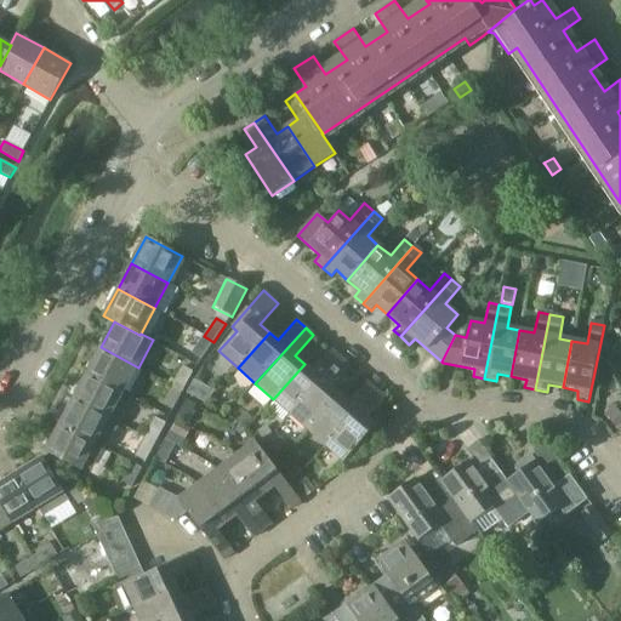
[(201,360),(214,342),(204,336),(192,353),(201,360)]
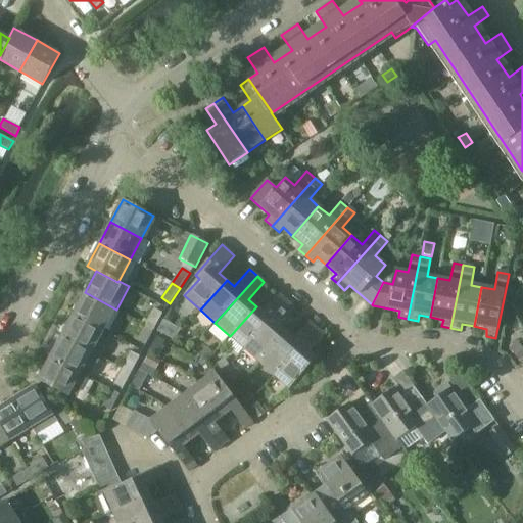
[(104,331),(116,310),(85,292),(73,315),(104,331)]
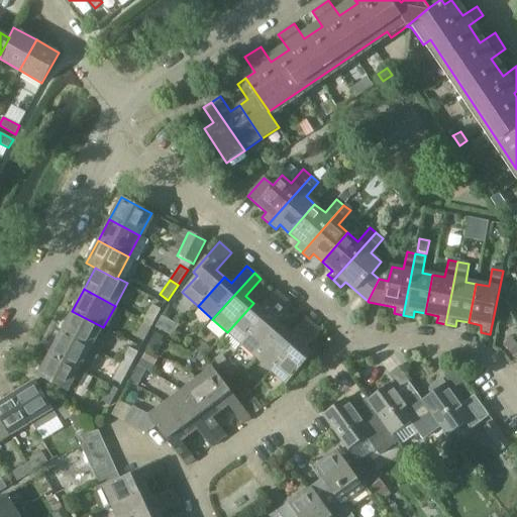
[(262,310),(253,303),(227,332),(242,345),(284,299),(277,293),(262,310)]
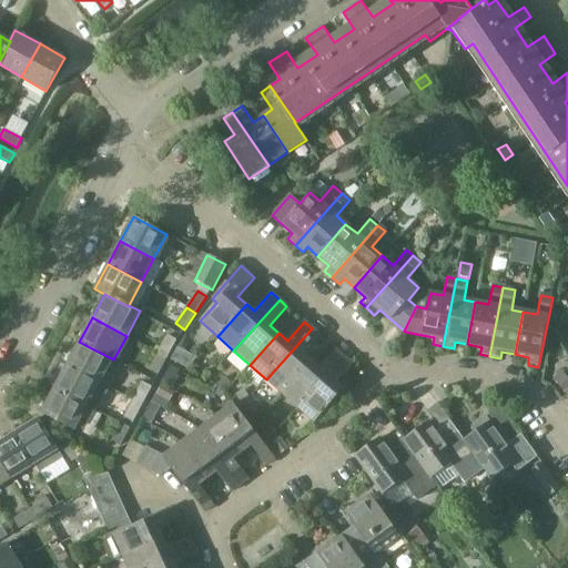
[(320,335),(312,328),(266,379),(282,394),(312,362),(303,354),(320,335)]
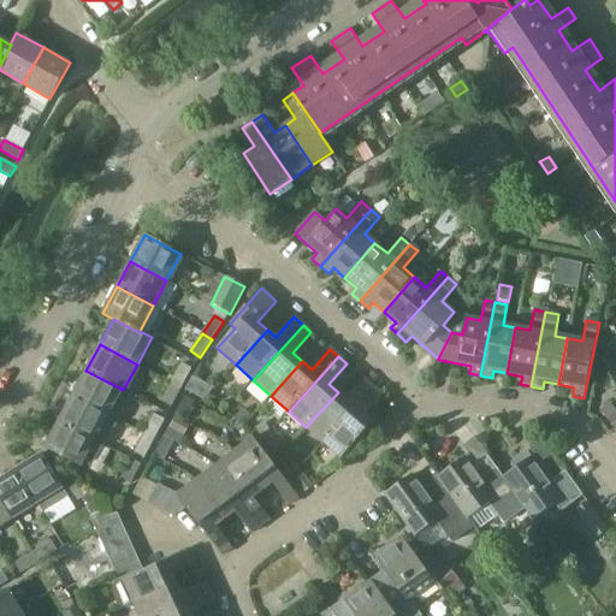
[(171,383),(182,389),(191,369),(182,365),(171,383)]
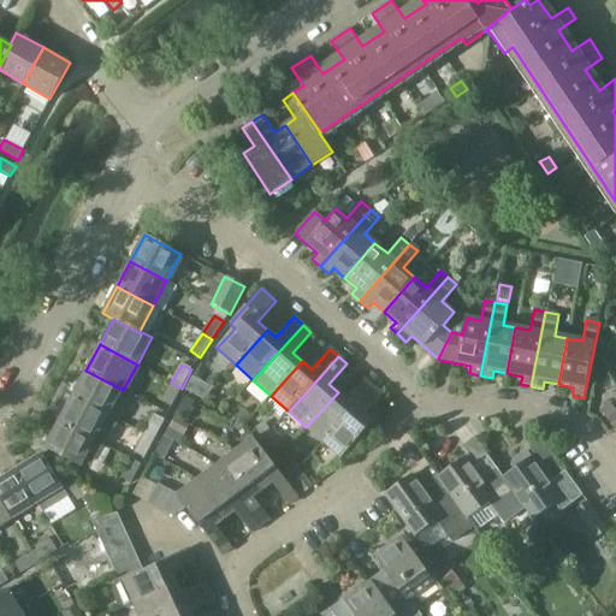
[(110,416),(123,390),(86,371),(72,396),(110,416)]
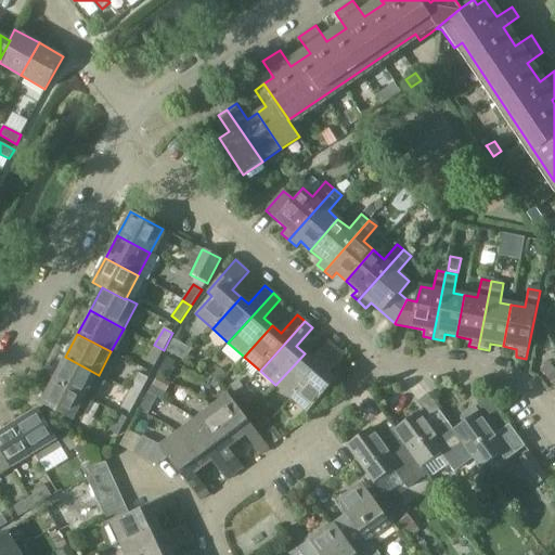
[(312,360),(305,353),(275,385),(292,399),(337,349),(328,341),(312,360)]
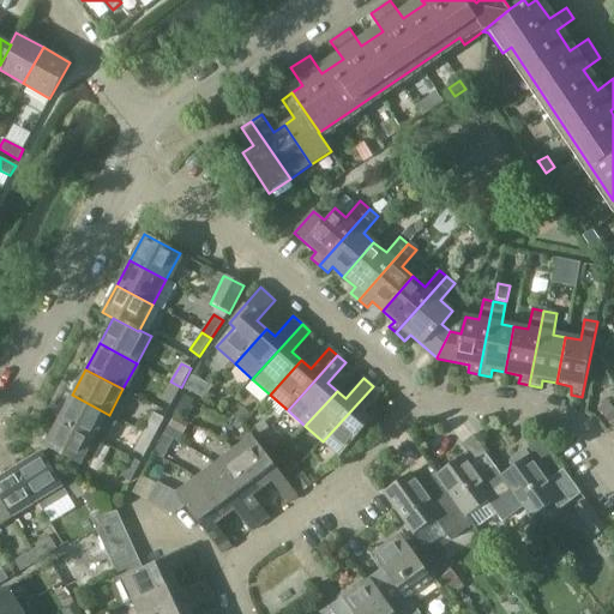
[(170,405),(181,387),(170,381),(161,401),(170,405)]
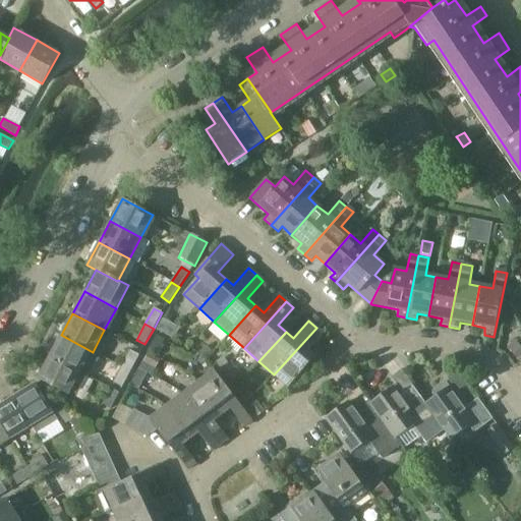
[(322,332),(316,328),(274,374),(289,388),(315,358),(308,351),(324,334),(322,332)]
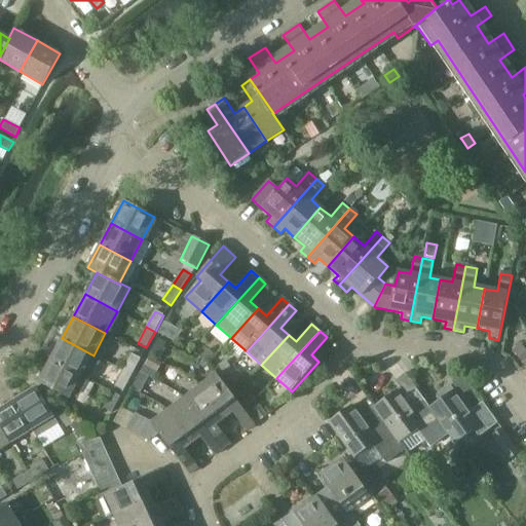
[(82,376),(94,355),(62,338),(50,359),(82,376)]
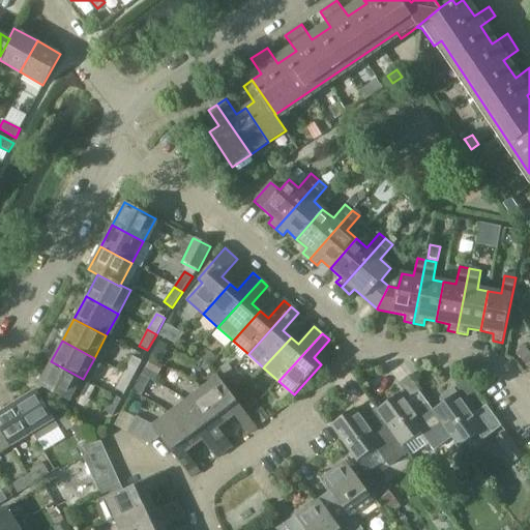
[(156,345),(150,357),(162,363),(168,351),(156,345)]
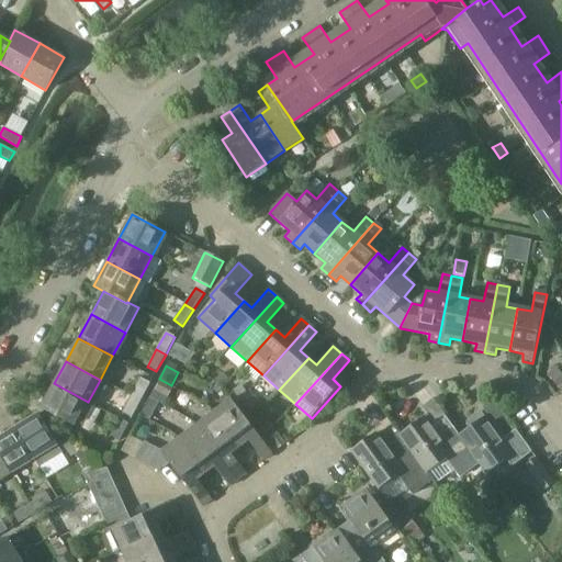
[(561,378),(555,368),(547,374),(561,395),(561,378)]
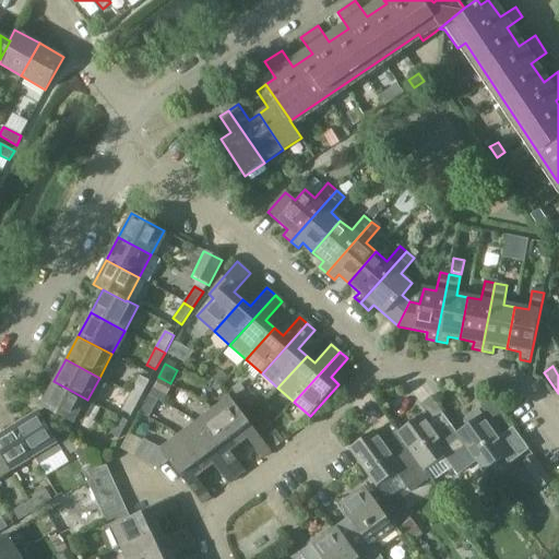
[(130,394),(140,400),(150,381),(140,376),(130,394)]
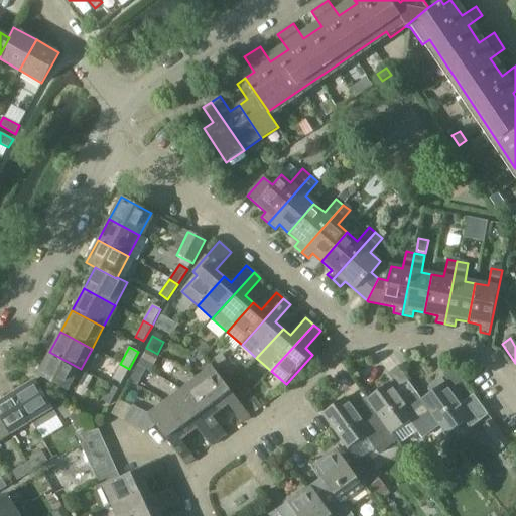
[(86,371),(81,369),(49,352),(37,375),(74,394),(86,371)]
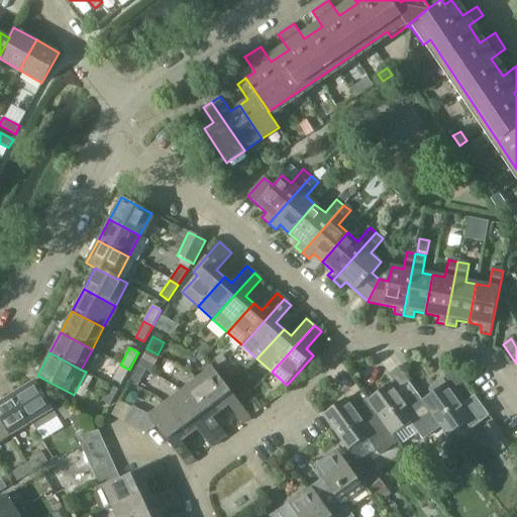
[(121,385),(129,370),(120,365),(112,380),(121,385)]
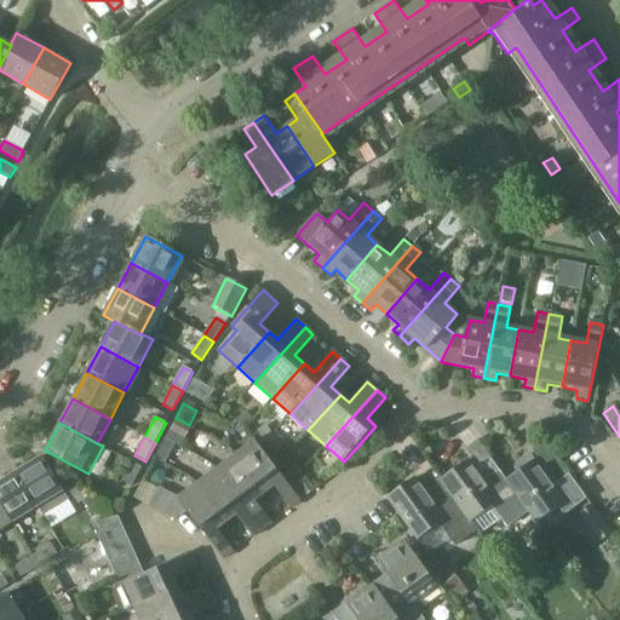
[(165,440),(155,459),(165,465),(176,446),(165,440)]
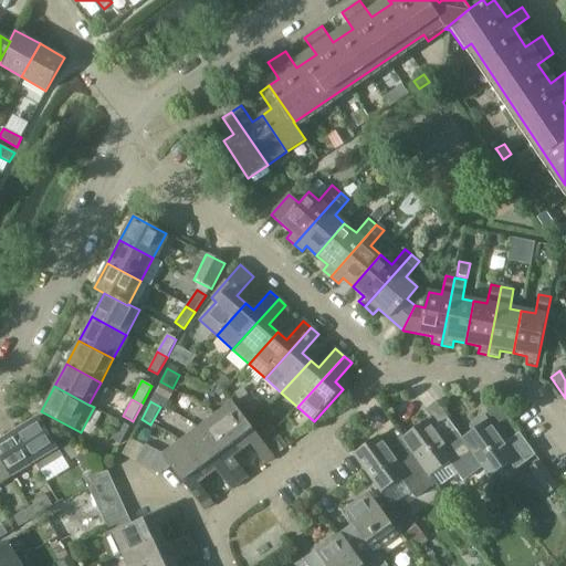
[(233,402),(215,417),(241,452),(251,444),(265,463),(274,458),(233,402)]
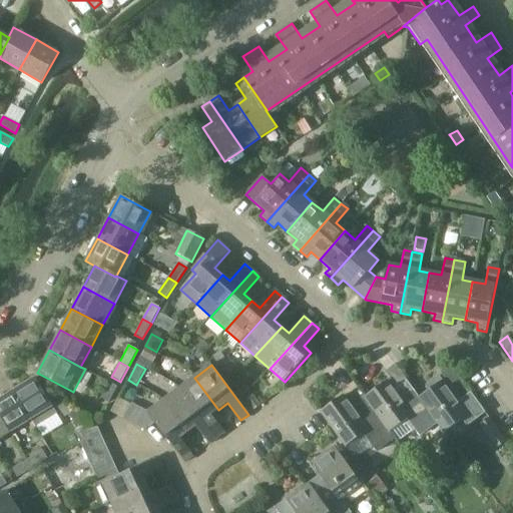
[(432,413),(431,413),(446,433),(463,420),(468,427),(488,412),(473,391),(459,401),(440,375),(427,384),(431,389),(421,396),(417,390),(416,390),(432,413)]
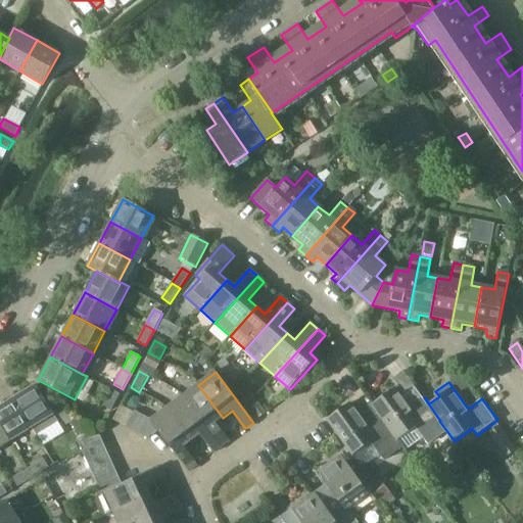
[(223,418),(198,385),(183,396),(221,447),(230,440),(216,423),(223,418)]
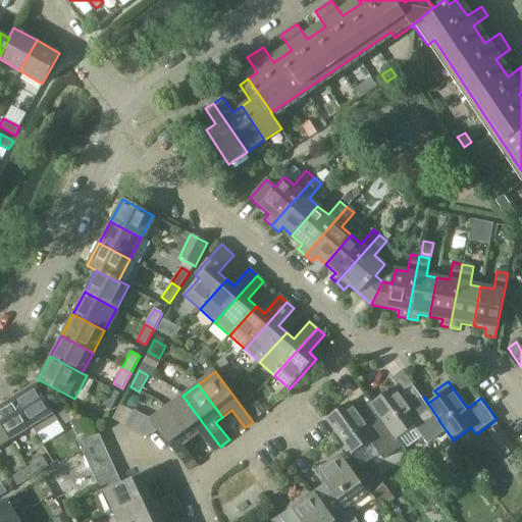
[(439,420),(423,397),(412,406),(396,384),(373,402),(371,400),(370,401),(395,433),(394,434),(398,440),(415,427),(421,433),(438,420),(439,420)]
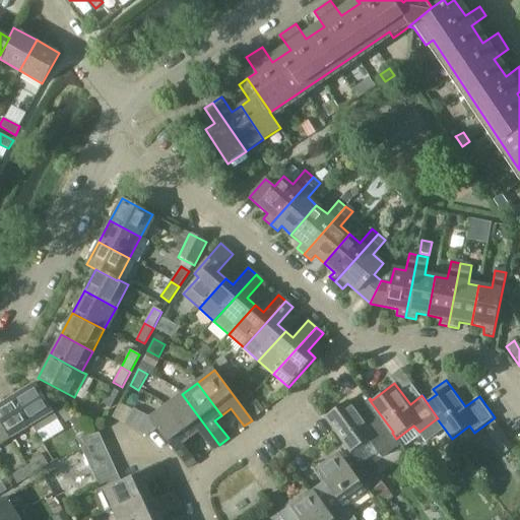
[(14,397),(31,427),(36,433),(58,419),(54,413),(37,384),(14,397)]
